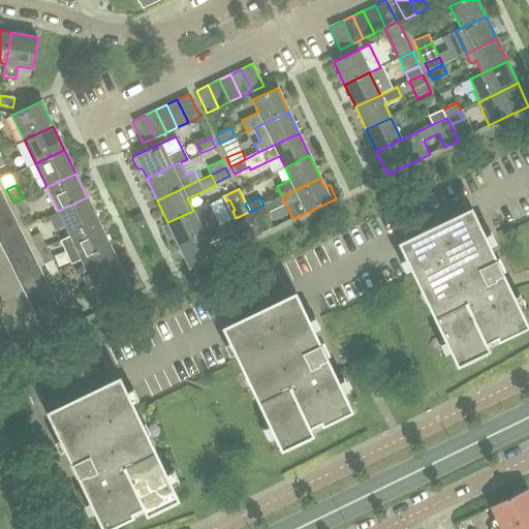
[(70,236),(98,222),(87,197),(58,211),(70,236)]
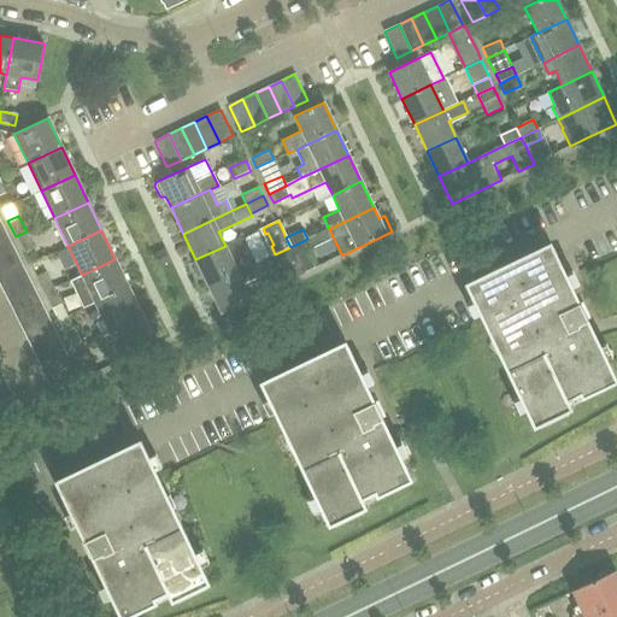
[(27,231),(16,236),(24,253),(34,247),(27,231)]
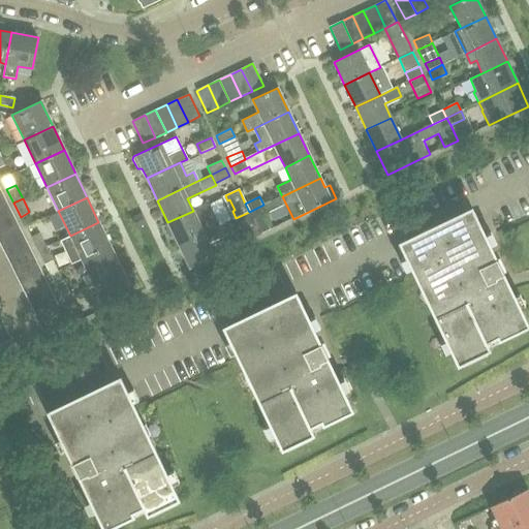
[(178,245),(219,226),(209,203),(193,211),(167,222),(165,223),(164,226),(169,235),(172,236),(174,235),(178,245)]
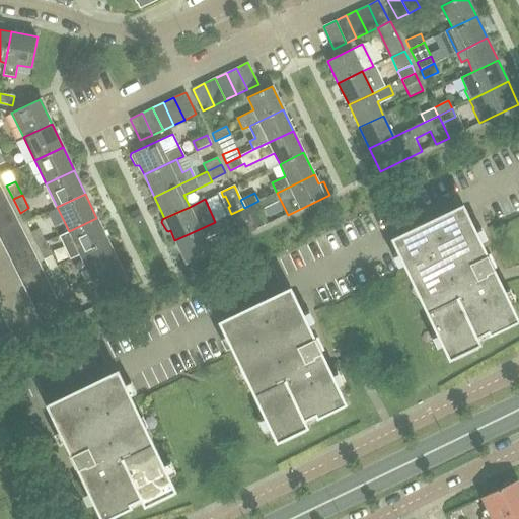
[(0,216),(12,210),(7,200),(0,203),(0,216)]
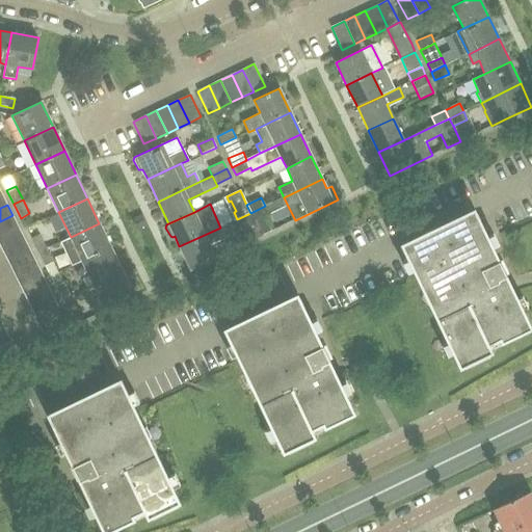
[(250,213),(254,221),(269,214),(265,206),(250,213)]
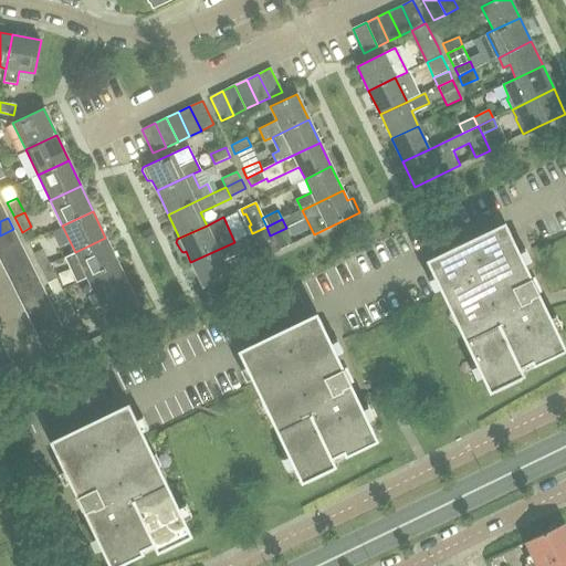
[(427,261),(432,272),(435,276),(441,290),(441,292),(451,312),(460,307),(465,318),(457,323),(477,365),(482,363),(488,374),(482,377),(490,392),(524,376),(523,374),(520,367),(532,362),(534,366),(565,350),(556,331),(552,333),(546,322),(551,318),(547,312),(538,293),(536,295),(528,281),(532,279),(525,264),(519,252),(511,234),(505,223),(427,261)]
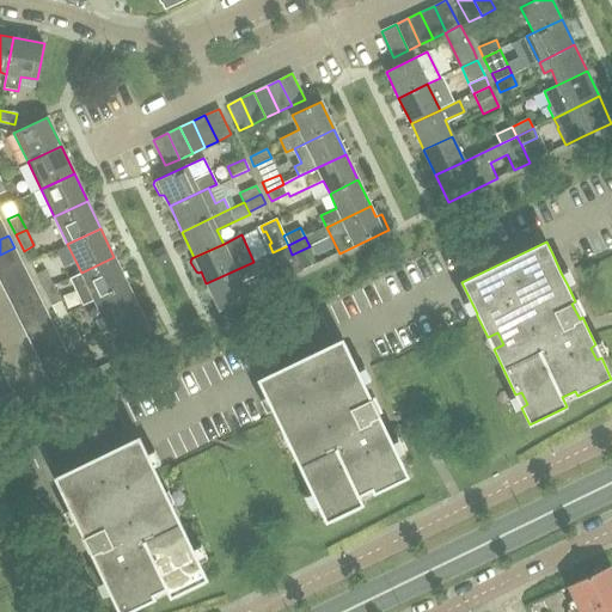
[(277,262),(292,255),(288,245),(273,252),(277,262)]
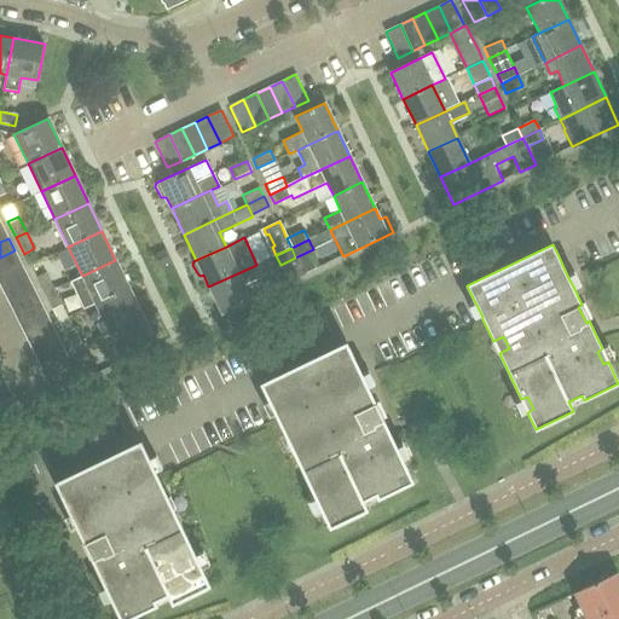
[(0,273),(21,264),(15,250),(0,258),(0,273)]
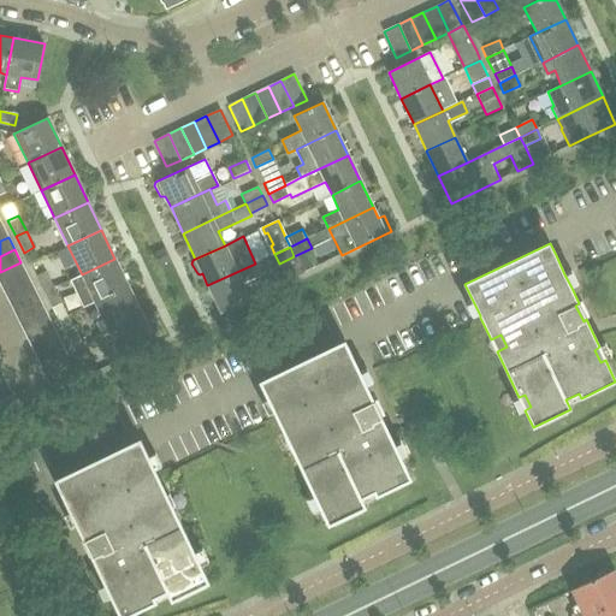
[(288,279),(303,272),(300,266),(296,256),(289,259),(279,262),(284,274),(288,279)]
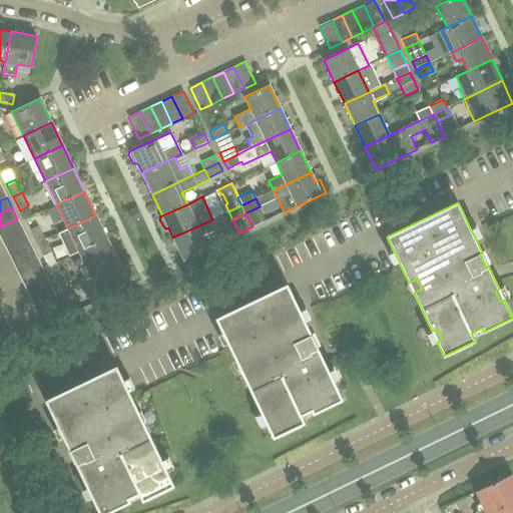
[(78,251),(106,238),(95,215),(68,228),(59,232),(70,255),(78,251)]
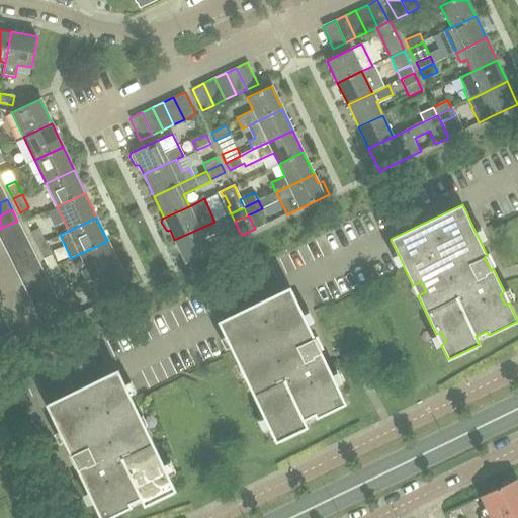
[(0,239),(2,243),(23,232),(17,221),(0,229),(0,239)]
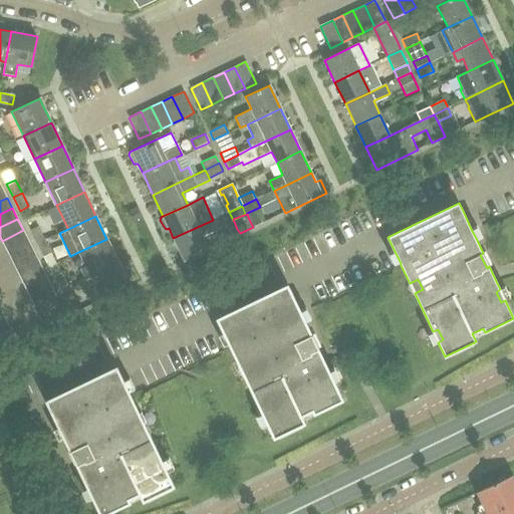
[(213,220),(173,238),(184,260),(209,248),(203,236),(218,229),(213,220)]
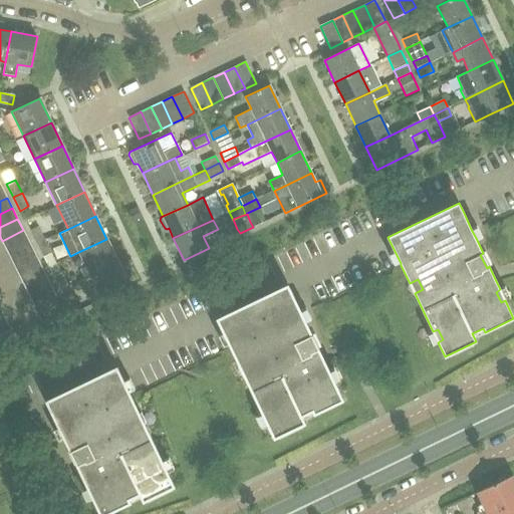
[(36,243),(45,239),(38,226),(30,230),(36,243)]
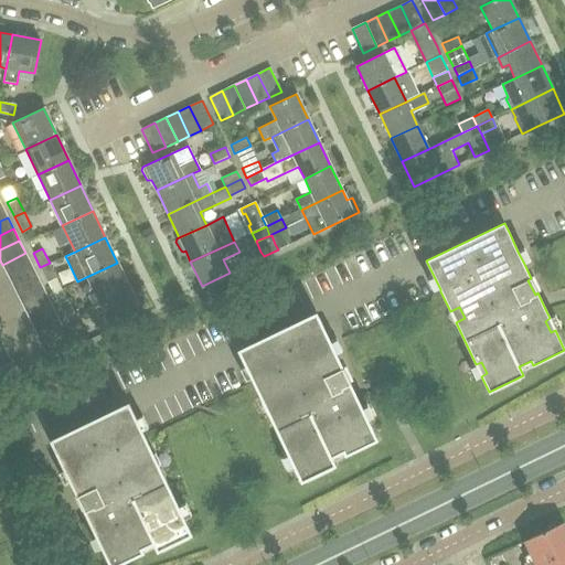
[(8,276),(31,264),(25,253),(2,265),(8,276)]
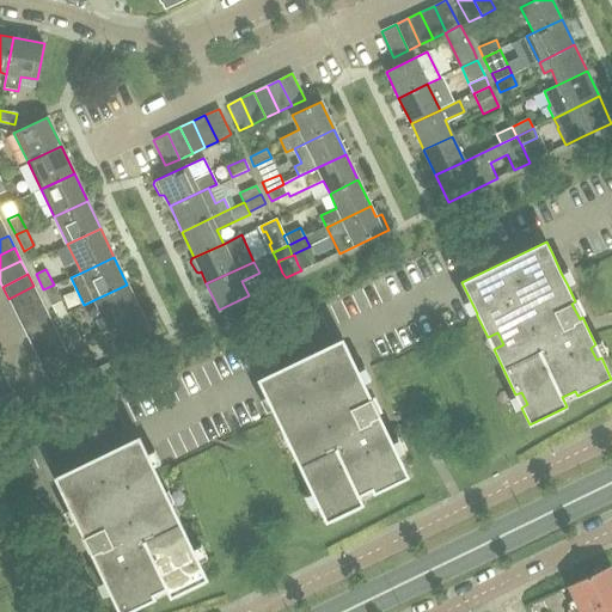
[(54,285),(43,289),(50,305),(61,300),(54,285)]
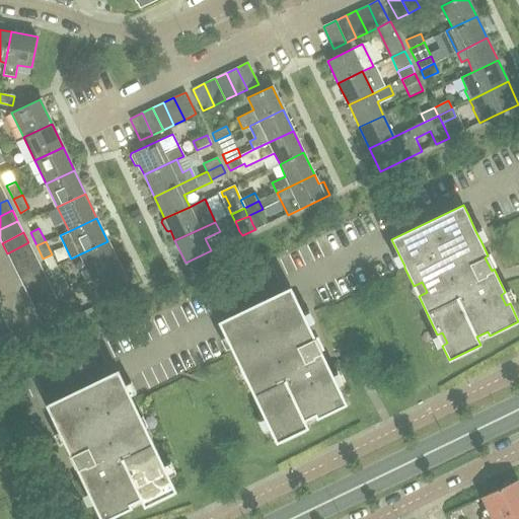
[(91,278),(119,265),(107,241),(79,254),(91,278)]
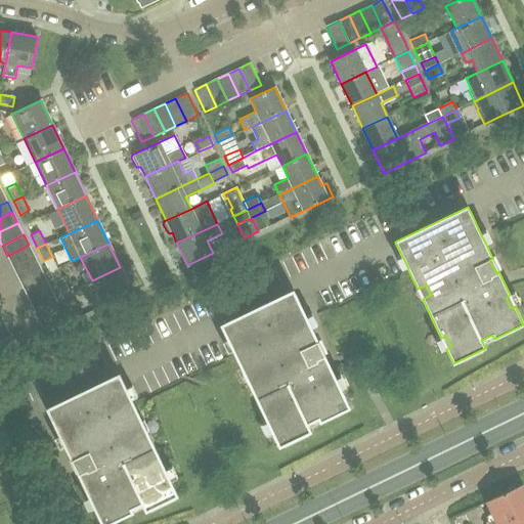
[(12,267),(34,256),(29,245),(7,256),(12,267)]
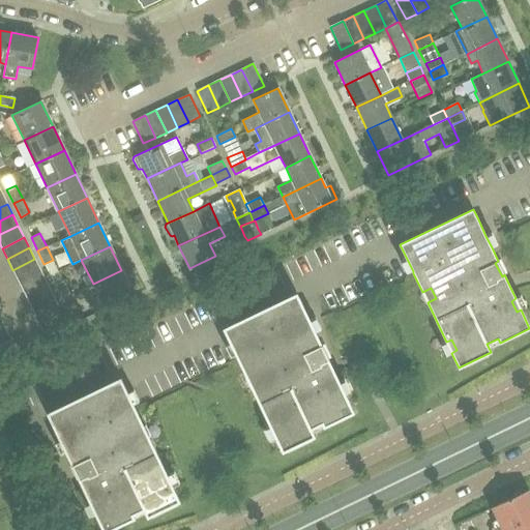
[(19,282),(40,270),(34,259),(12,270),(19,282)]
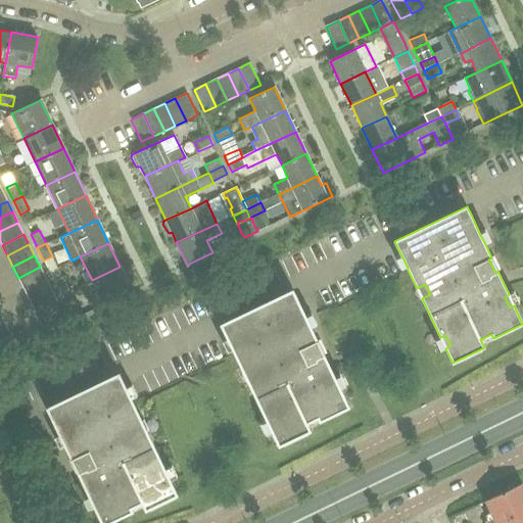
[(24,288),(45,278),(40,267),(18,278),(24,288)]
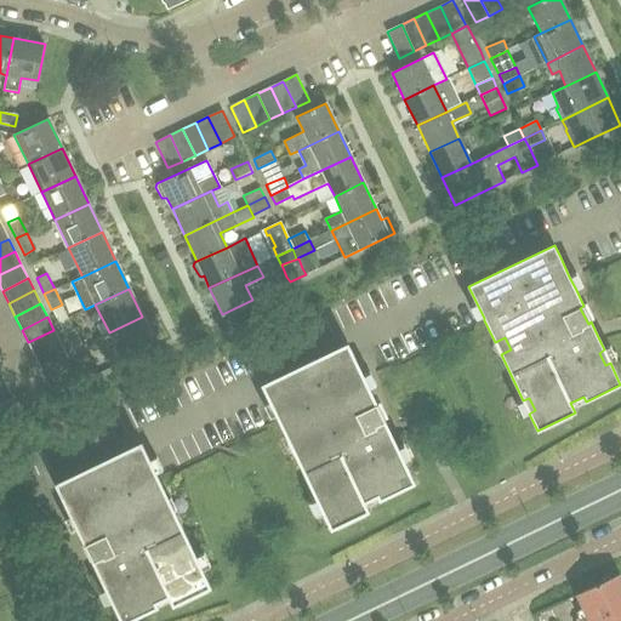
[(123,362),(157,346),(142,317),(109,332),(123,362)]
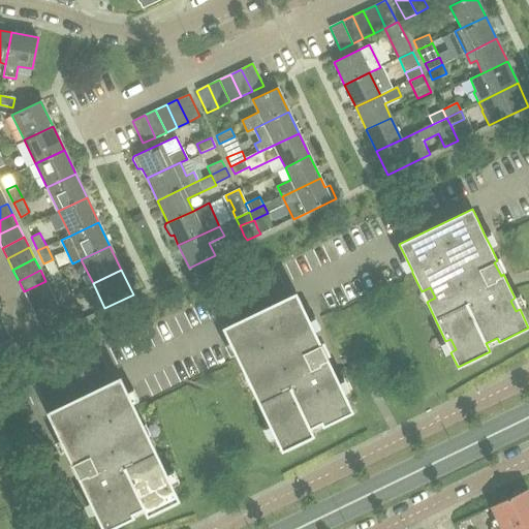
[(61,298),(70,294),(63,280),(55,285),(61,298)]
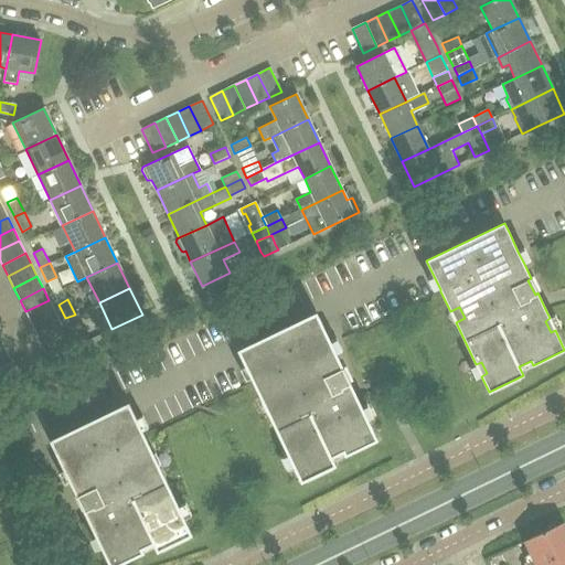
[(54,311),(53,310),(49,300),(25,311),(31,323),(54,311)]
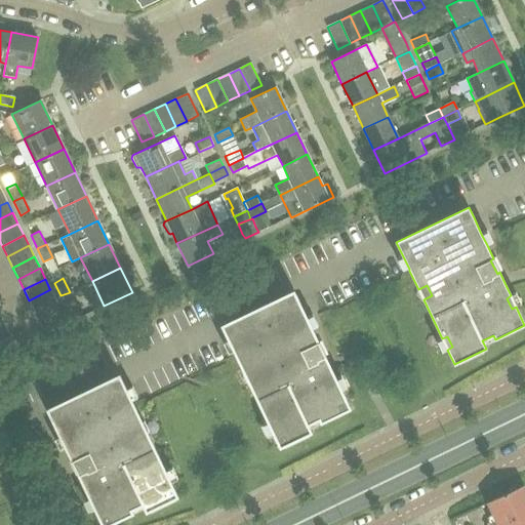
[(35,312),(56,300),(50,289),(29,300),(35,312)]
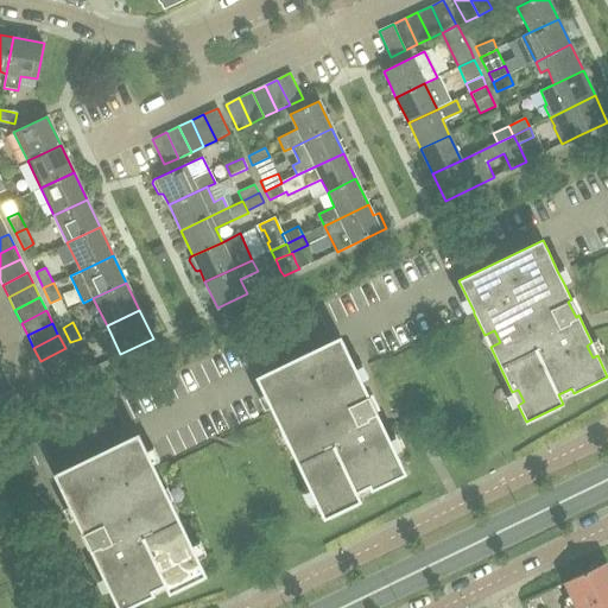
[(257,377),(263,390),(265,394),(271,407),(272,410),(283,432),(292,428),(298,439),(289,444),(298,464),(299,468),(310,489),(316,487),(322,499),(316,502),(324,518),(361,500),(356,492),(369,486),(372,489),(406,474),(401,463),(396,453),(391,455),(385,442),(390,439),(382,424),(377,412),(373,415),(366,398),(369,397),(361,381),(355,368),(347,349),(340,336),(257,377)]
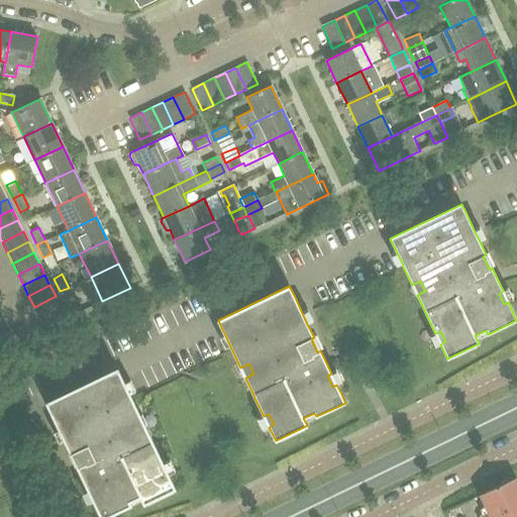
[(69,288),(60,291),(67,304),(75,300),(69,288)]
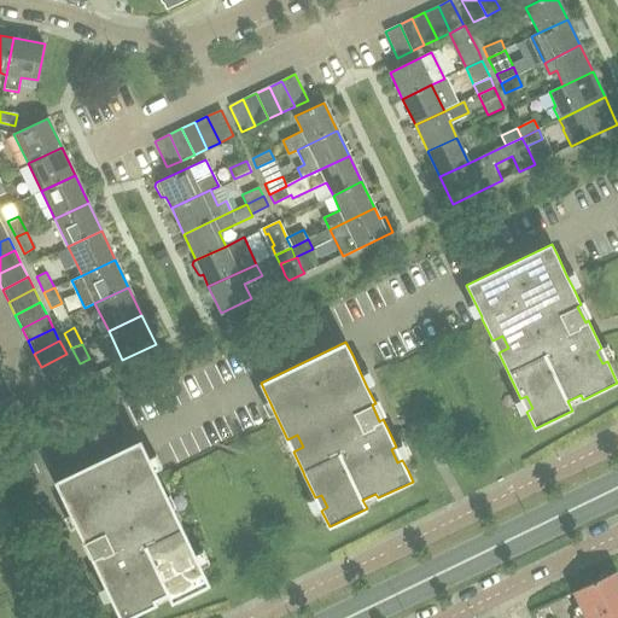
[(47,380),(73,367),(66,354),(41,367),(47,380)]
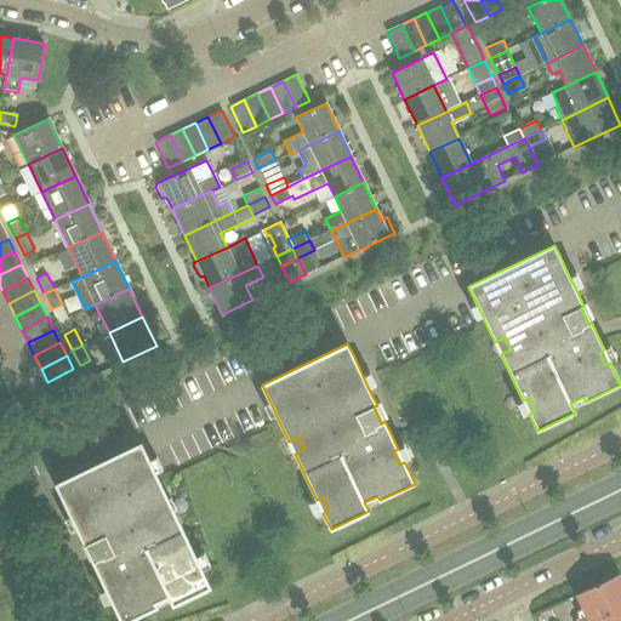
[(73,369),(47,382),(53,394),(80,382),(73,369)]
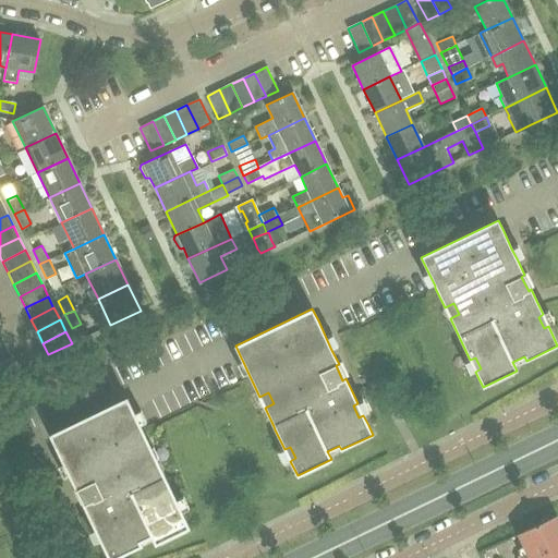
[(0,363),(11,359),(4,343),(0,346),(0,363)]
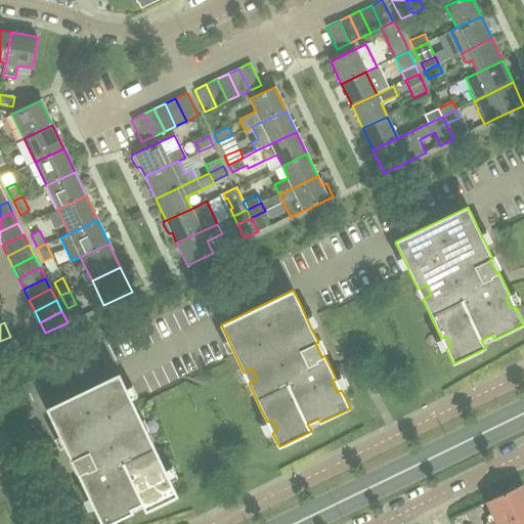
[(134,405),(133,402),(132,400),(126,389),(125,385),(124,385),(119,374),(47,408),(52,420),(59,435),(66,447),(72,461),(78,474),(82,482),(89,496),(89,497),(94,508),(94,509),(101,523),(107,523),(133,512),(131,509),(142,504),(146,511),(178,495),(171,482),(171,481),(166,471),(166,470),(147,432),(142,422),(134,405)]
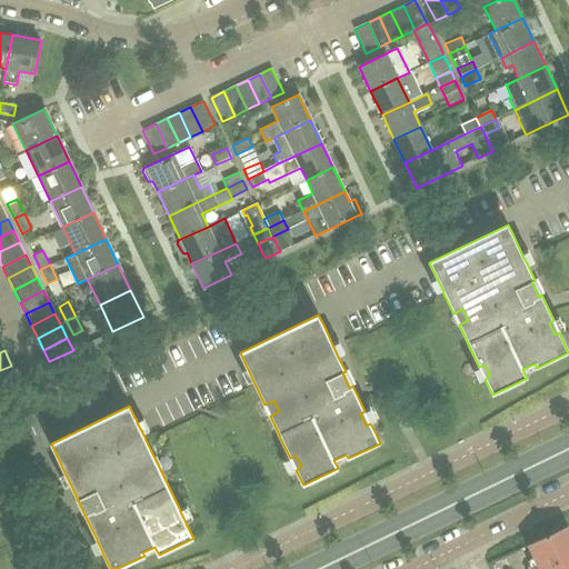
[(568,568),(568,529),(568,526),(528,546),(539,568),(568,568)]
